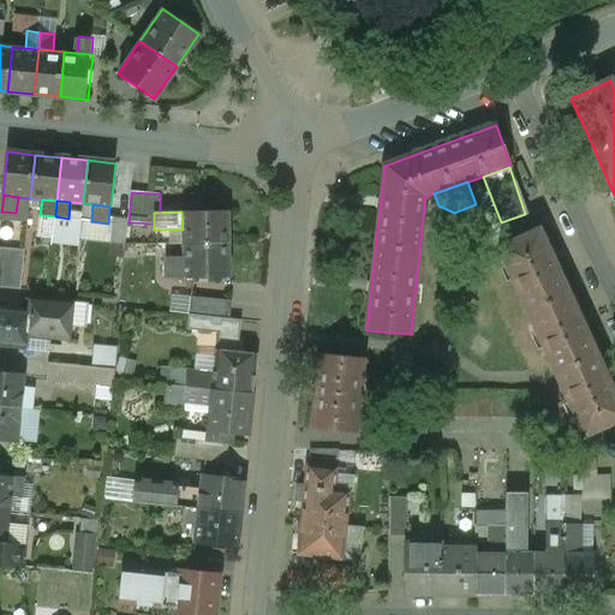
[(227,212),(181,212),(183,230),(183,244),(228,244),(227,212)]
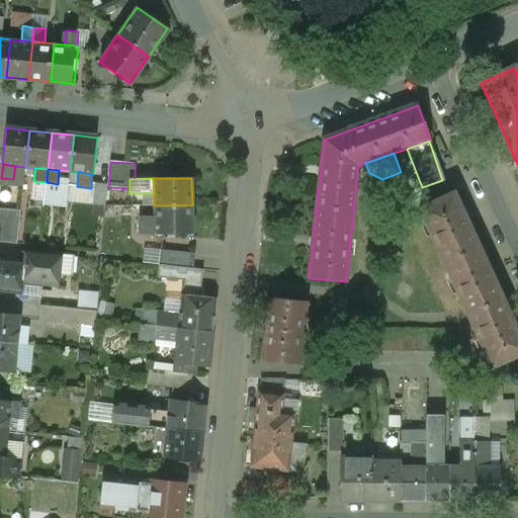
[(108,184),(96,183),(93,205),(105,206),(108,184)]
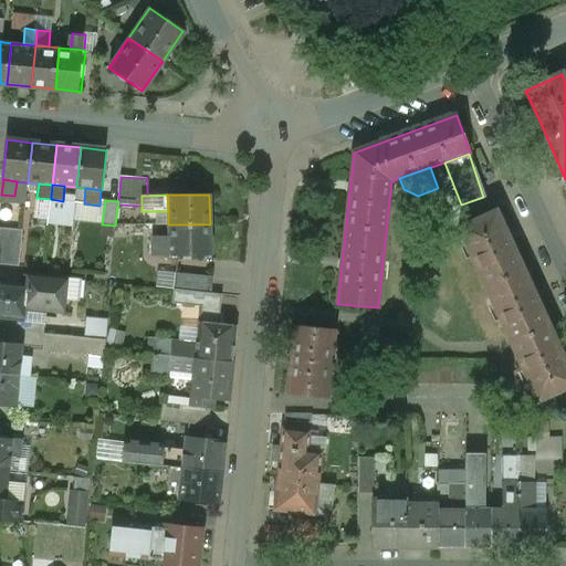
[(509,239),(495,210),(459,227),(538,401),(565,388),(565,363),(563,355),(535,297),(509,239)]
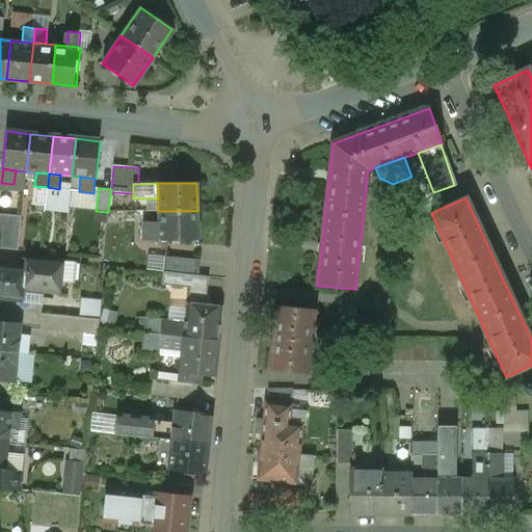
[(197,211),(158,211),(158,225),(158,237),(158,239),(197,238),(197,211)]
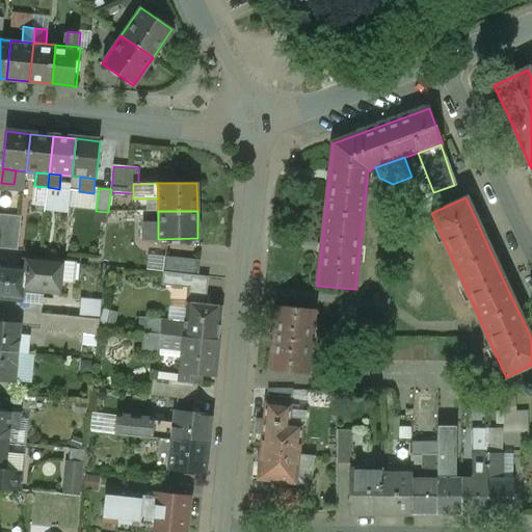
[(21,216),(0,214),(0,248),(18,250),(21,216)]
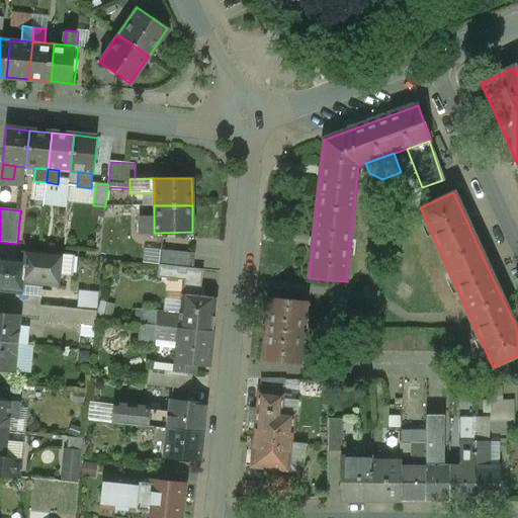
[(154,220),(141,220),(141,231),(154,231),(154,220)]
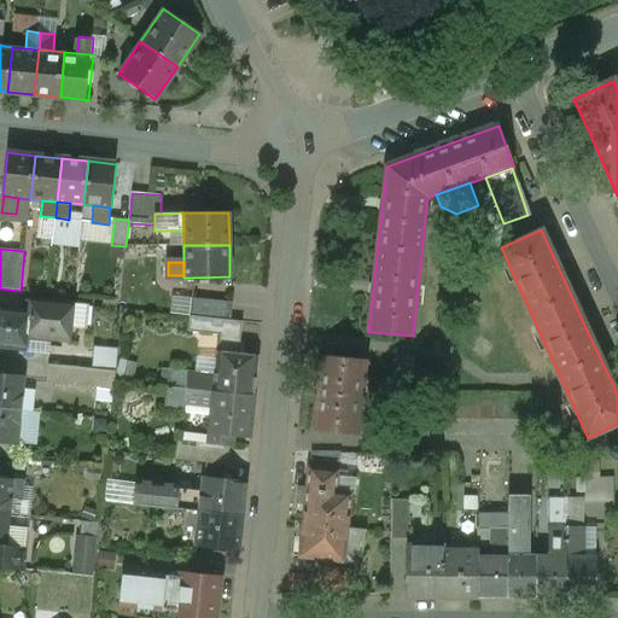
[(74,304),(31,299),(29,312),(27,337),(51,339),(69,342),(74,304)]
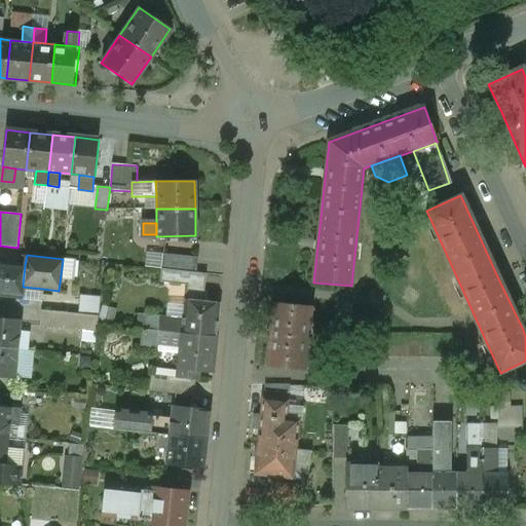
[(199,258),(165,255),(164,269),(198,273),(199,258)]
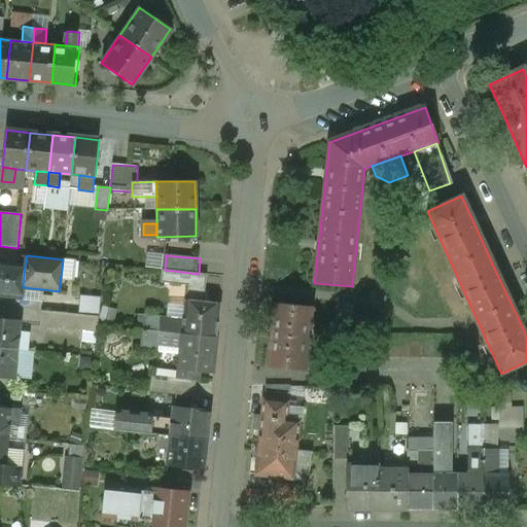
[(25,266),(0,262),(0,295),(42,301),(43,289),(23,287),(25,266)]
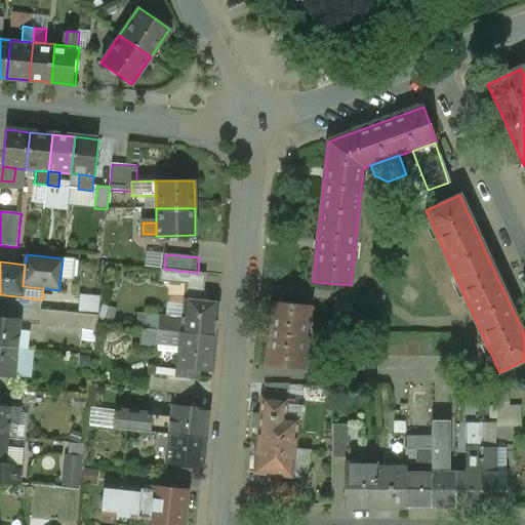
[(101,296),(82,294),(81,314),(98,316),(101,296)]
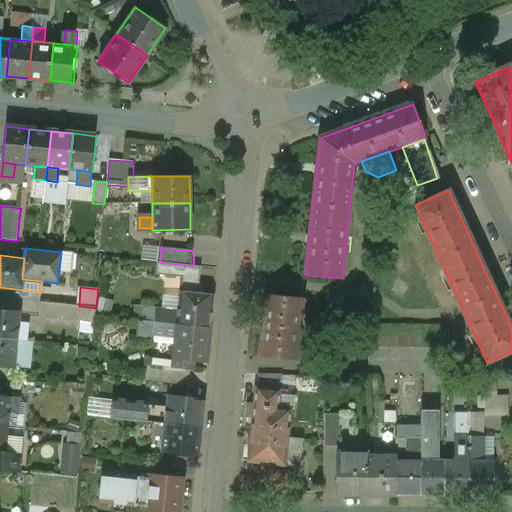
[(214,298),(182,294),(180,313),(178,326),(210,329),(214,298)]
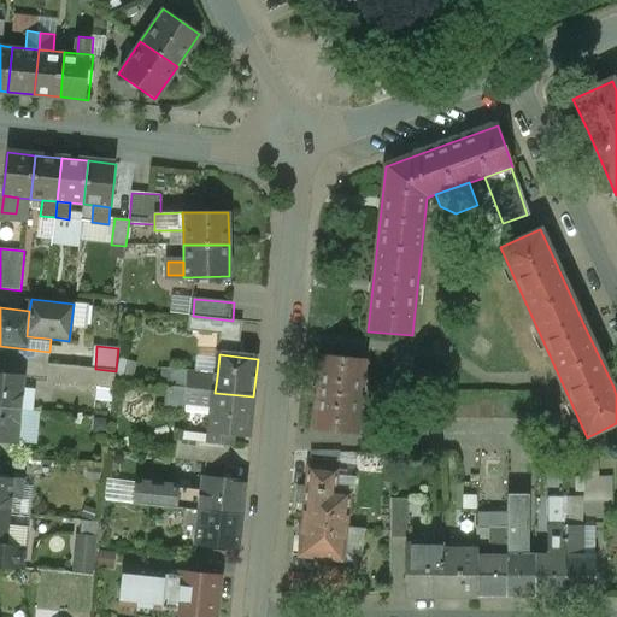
[(364,359),(322,356),(315,428),(357,432),(364,359)]
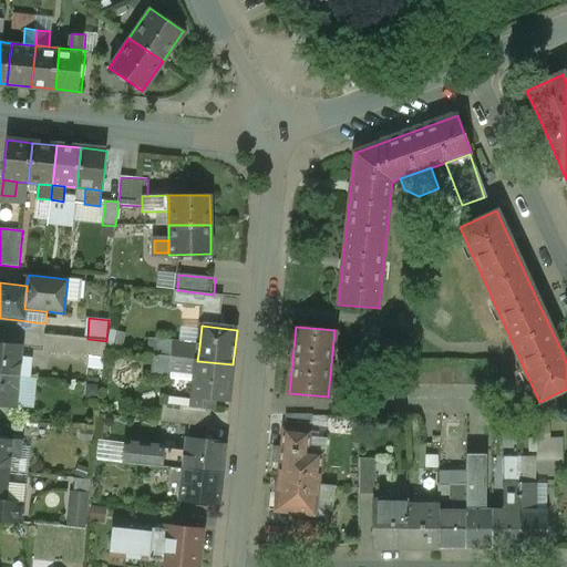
[(88,339),(44,334),(42,353),(104,360),(106,341),(88,339)]
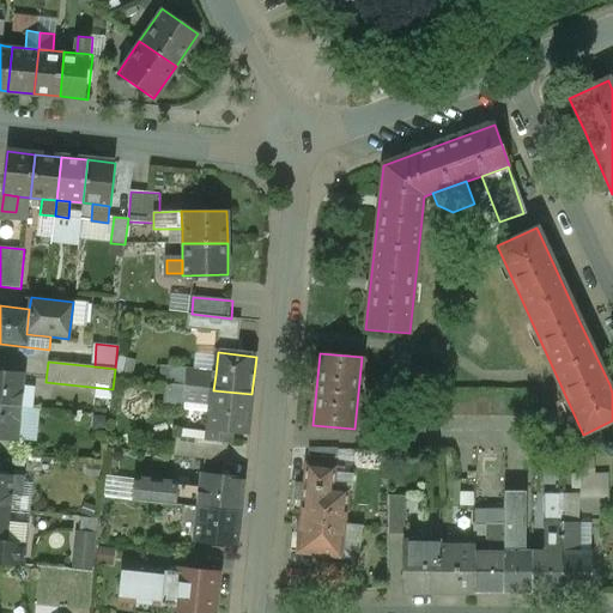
[(216,375),(169,370),(168,384),(213,390),(216,375)]
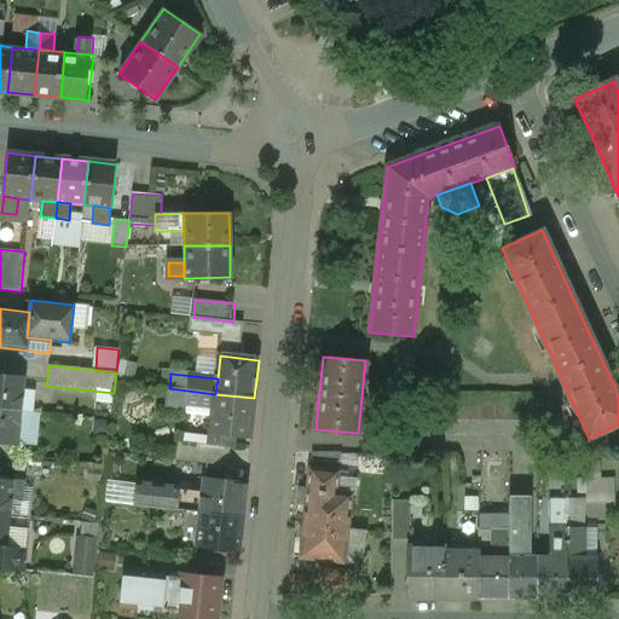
[(25,379),(0,375),(0,410),(22,412),(25,379)]
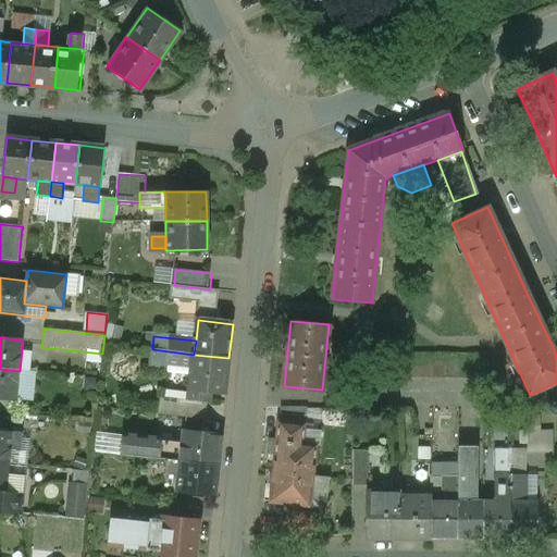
[(194,355),(152,349),(150,371),(168,373),(169,367),(193,369),(194,355)]
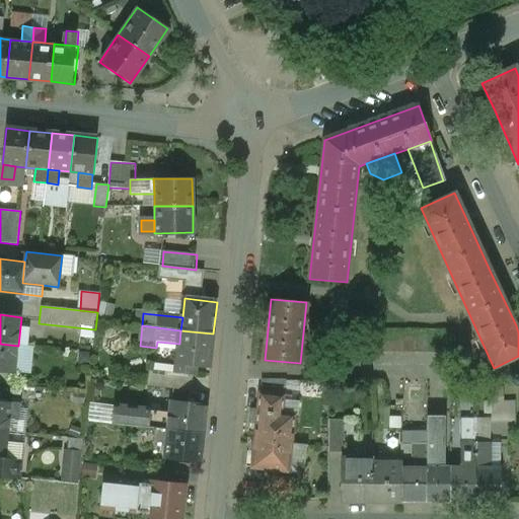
[(213,334),(180,330),(179,344),(177,365),(210,369),(213,334)]
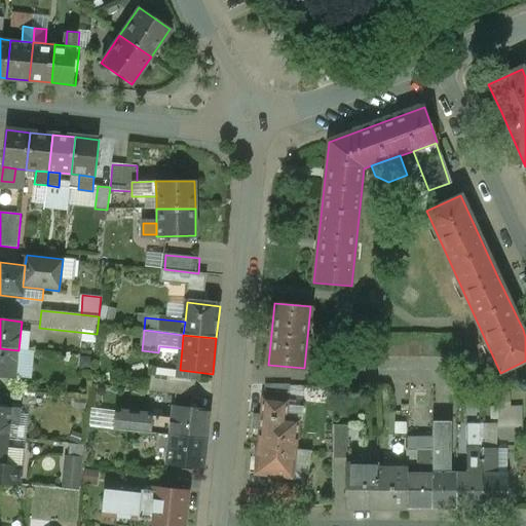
[(19,350),(0,348),(0,377),(15,379),(19,350)]
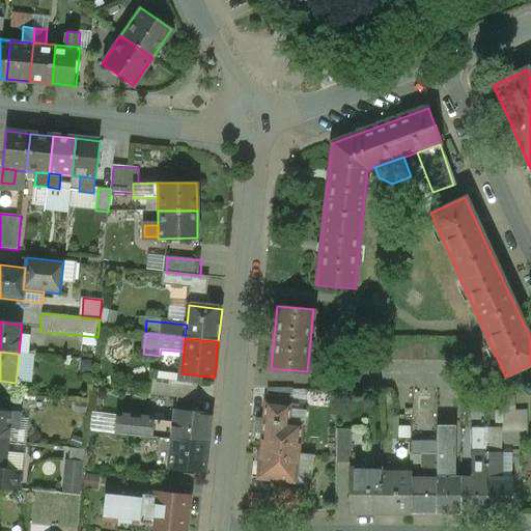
[(46,378),(35,376),(34,393),(45,394),(46,378)]
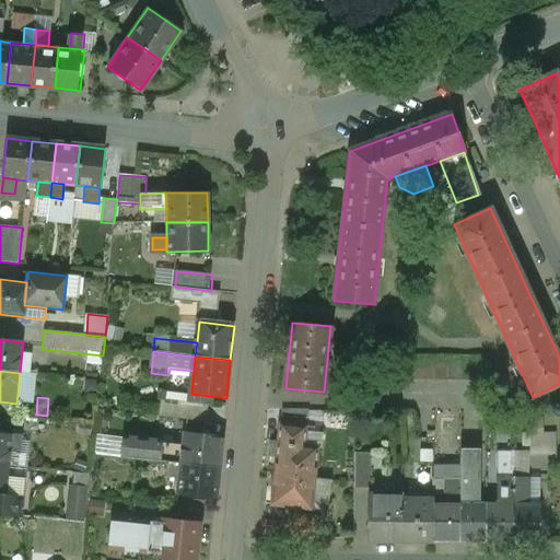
[(310,410),(286,410),(284,424),(307,427),(310,410)]
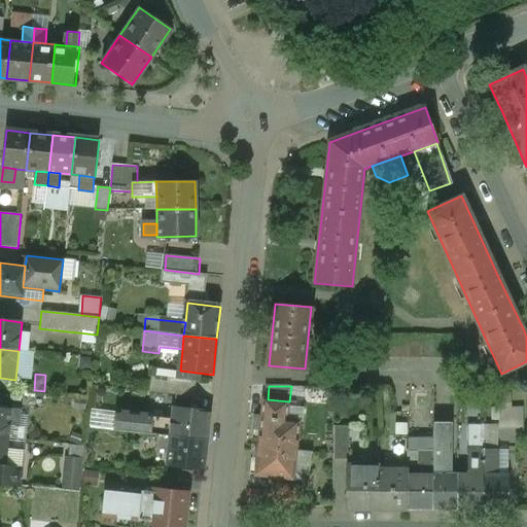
[(268,399),(265,399),(262,417),(287,419),(289,401),(268,399)]
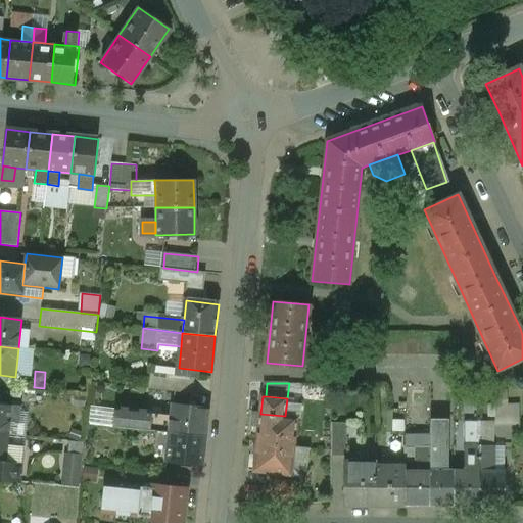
[(85,398),(74,397),(73,407),(84,408),(85,398)]
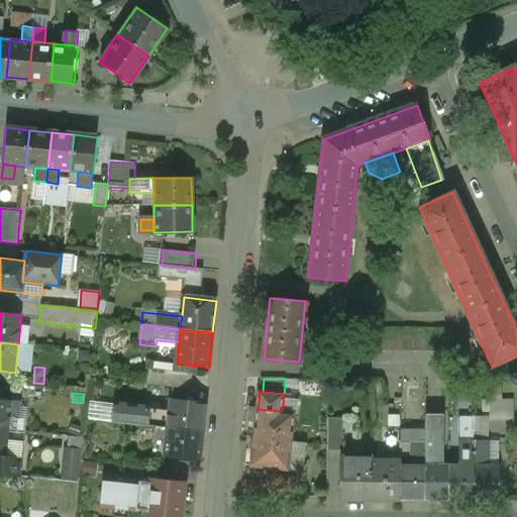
[(12,403),(0,401),(0,429),(9,430),(12,403)]
